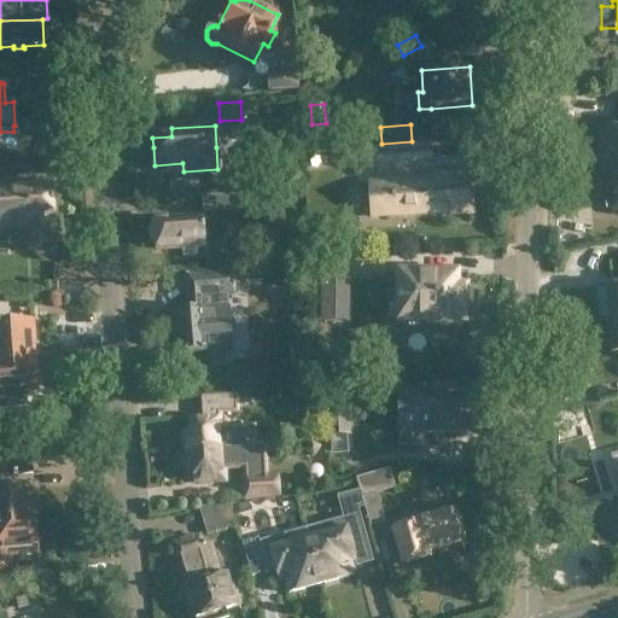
[(617,130),(598,133),(601,165),(612,165),(612,164),(617,163),(617,130)]
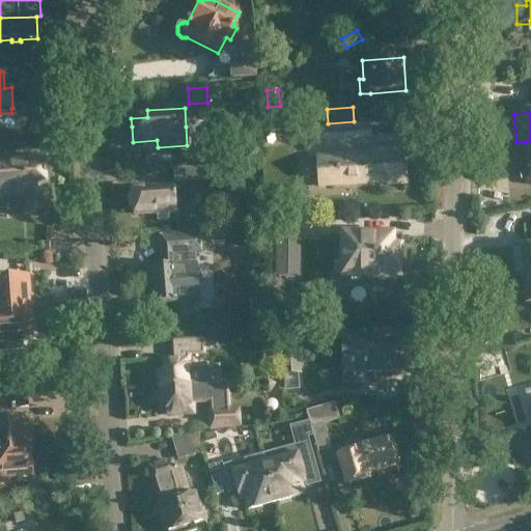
[(371,137),(370,124),(314,128),(315,141),(371,137)]
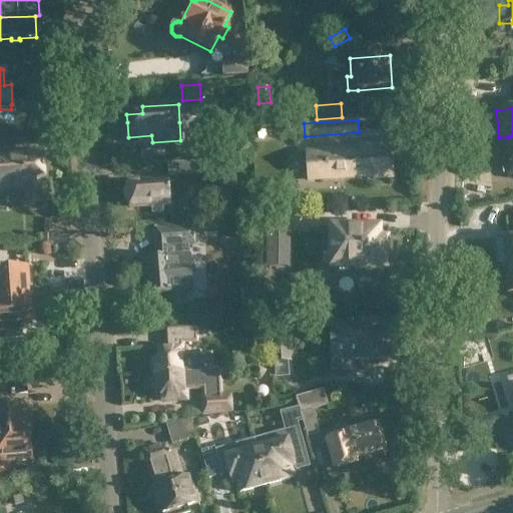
[(391,174),(389,145),(359,147),(359,148),(306,152),(308,181),(391,174)]
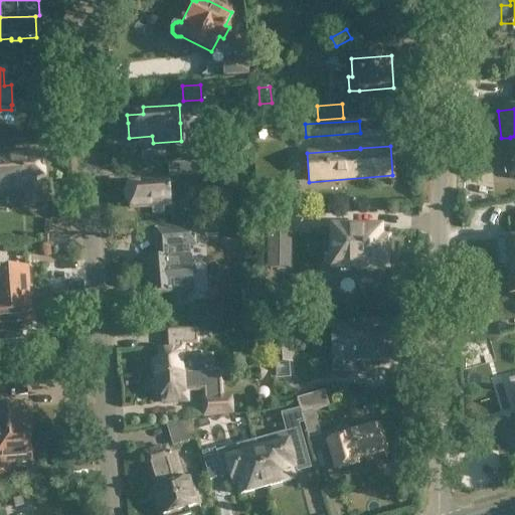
[(42,169),(41,155),(0,157),(0,188),(25,187),(26,204),(44,203),(43,183),(47,180),(46,172),(42,169)]
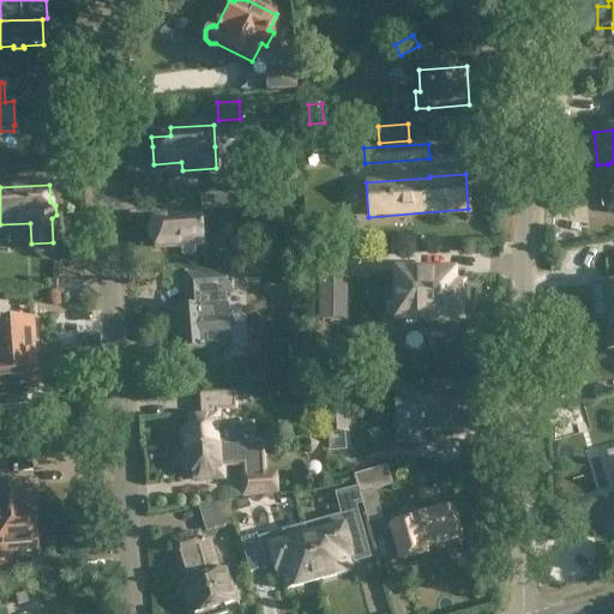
[(244,208),(242,193),(202,197),(203,211),(244,208)]
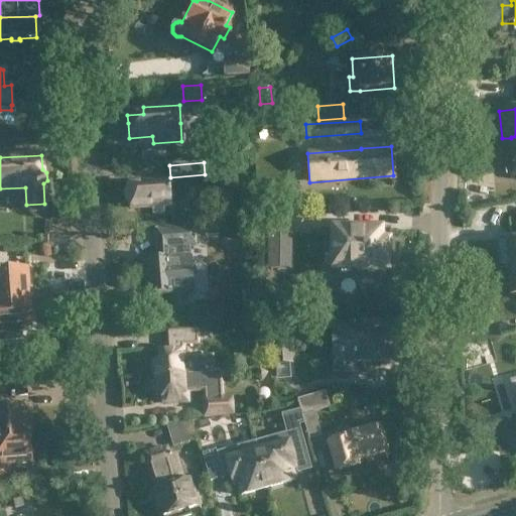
[(170,206),(168,183),(128,186),(130,209),(151,207),(152,215),(163,214),(163,206),(170,206)]
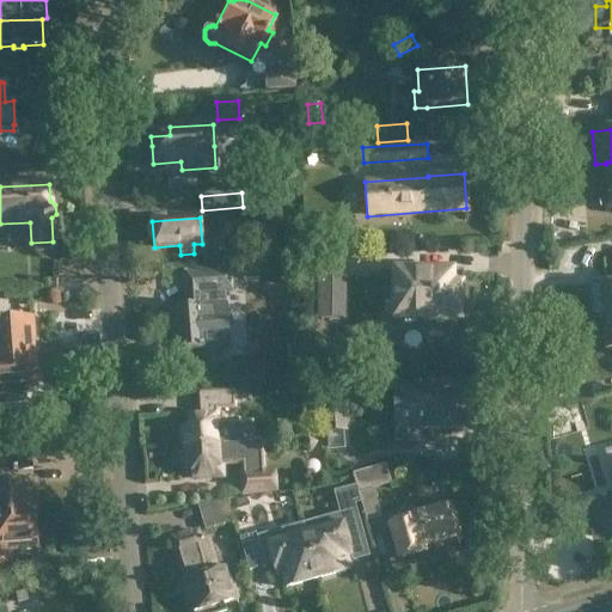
[(557,297),(579,295),(576,259),(556,259),(557,297)]
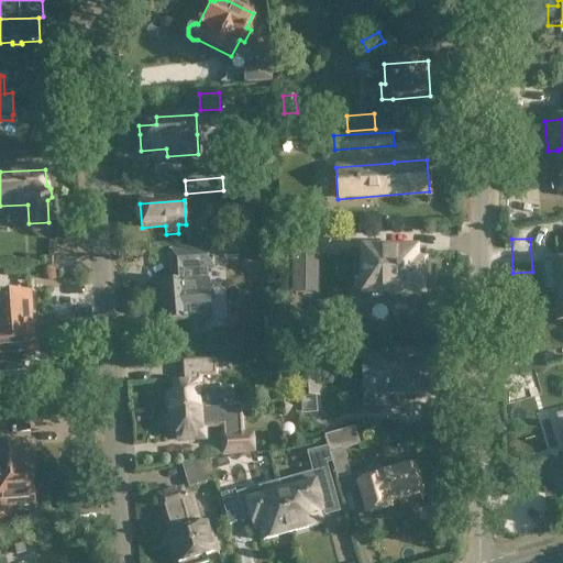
[(159,284),(163,323),(187,322),(187,321),(211,320),(208,282),(207,282),(206,269),(213,269),(211,245),(170,249),(172,272),(177,272),(178,283),(159,284)]
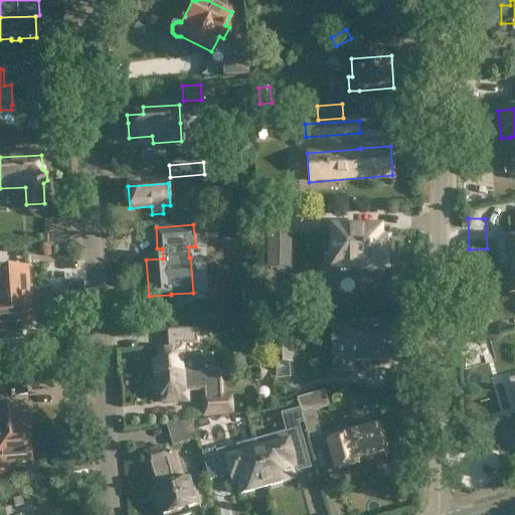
[(383,270),(387,270),(387,249),(389,249),(389,247),(387,247),(388,230),(389,230),(389,229),(332,228),(331,269),(356,269),(356,272),(383,273),(383,270)]
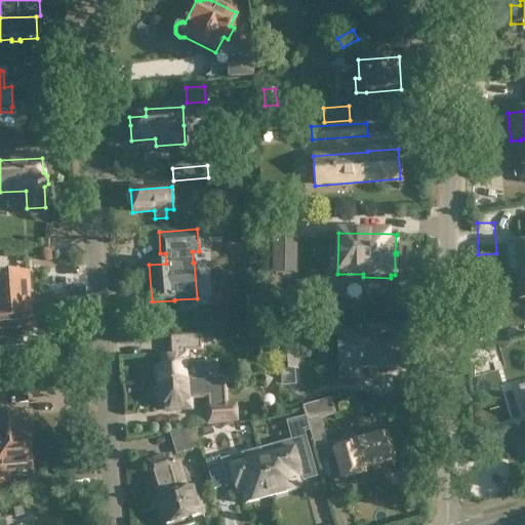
[(274,240),(274,256),(294,257),(295,240),(274,240)]
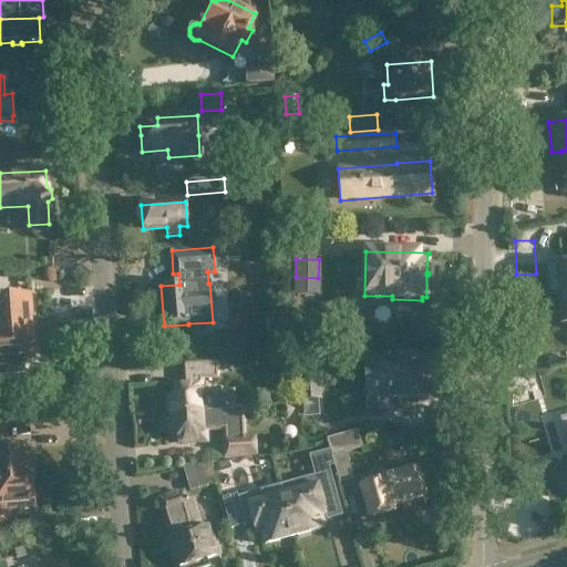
[(566,264),(547,266),(550,297),(560,296),(566,295),(566,264)]
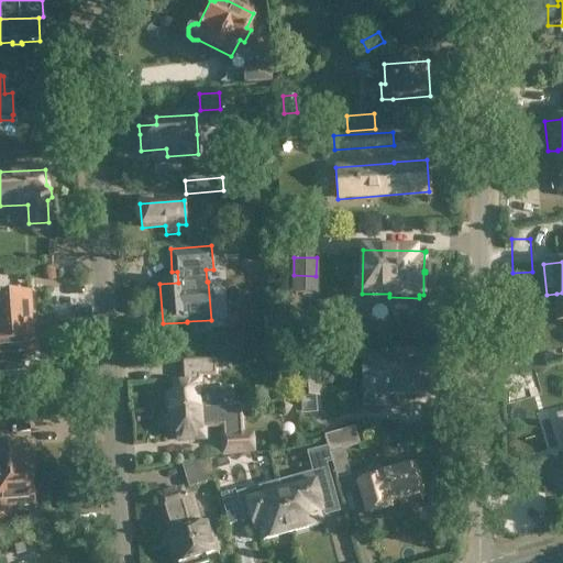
[(0,356),(33,355),(31,330),(24,331),(23,316),(30,316),(29,294),(0,296),(0,294),(0,356)]
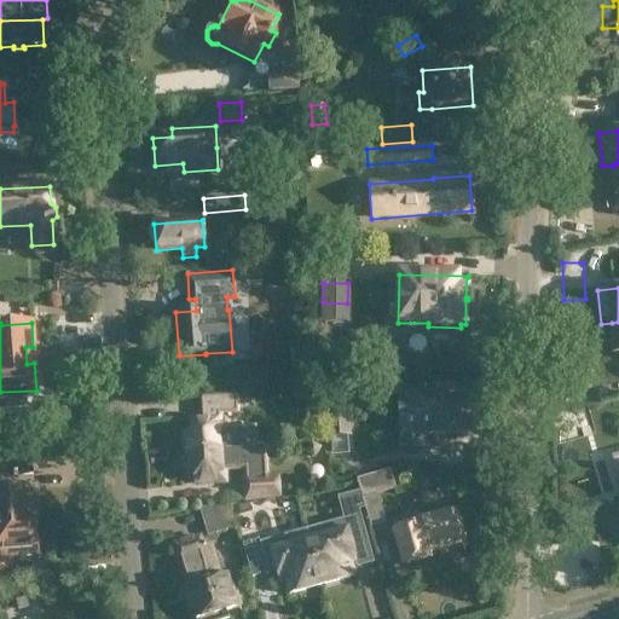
[(469,398),(455,398),(455,387),(433,388),(433,434),(470,434),(469,398)]
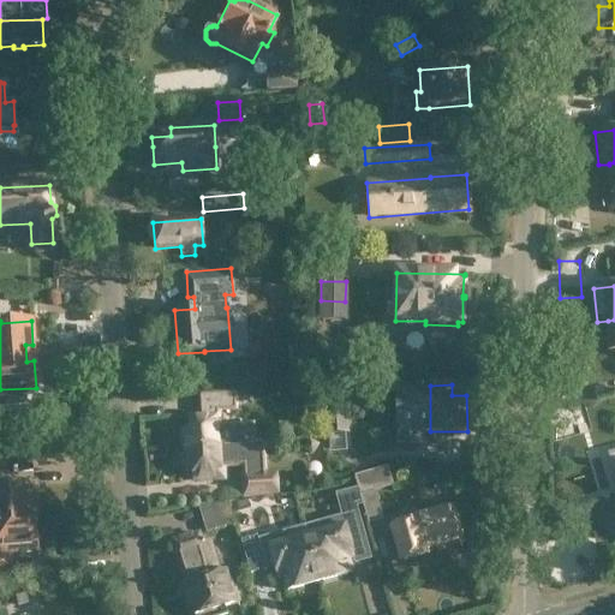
[(326,389),(328,434),(345,433),(342,388),(326,389)]
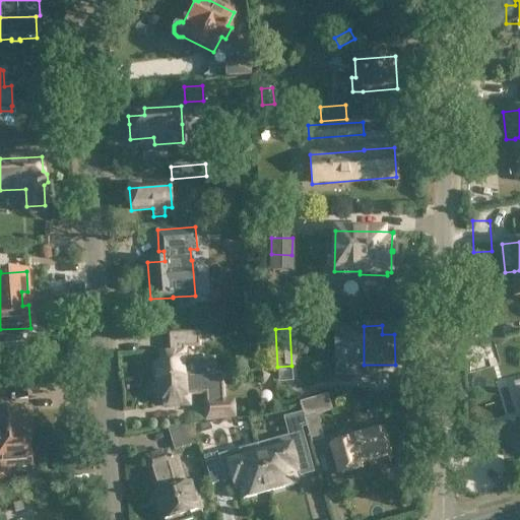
[(156,380),(213,376),(212,365),(204,366),(204,361),(185,363),(183,347),(198,346),(197,330),(169,332),(171,352),(159,353),(160,364),(155,365),(155,368),(152,371),(152,375),(156,378),(156,380)]
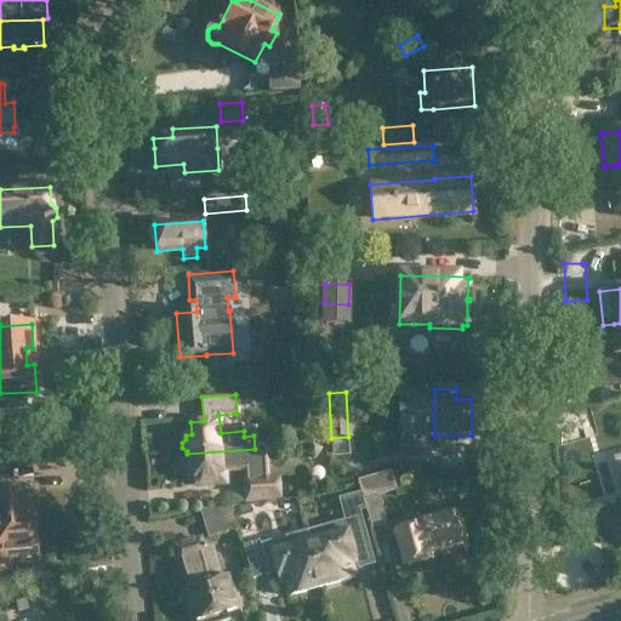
[(312,444),(305,454),(314,461),(322,450),(312,444)]
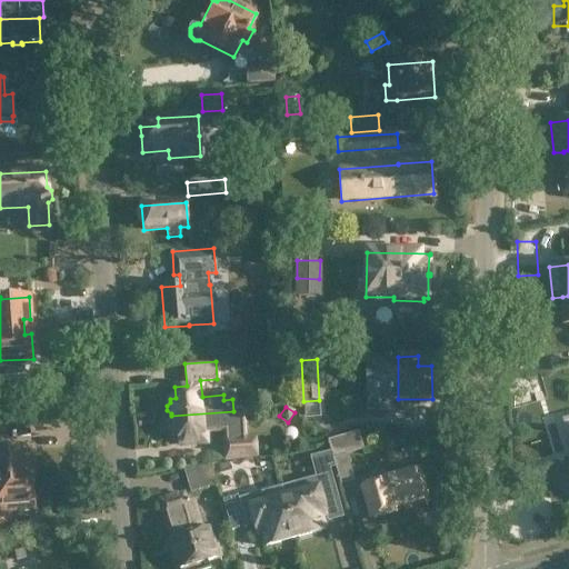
[(233,411),(171,416),(171,419),(168,422),(168,427),(172,430),(172,433),(178,433),(179,445),(206,442),(205,431),(227,429),(227,425),(242,423),(241,410),(233,411)]
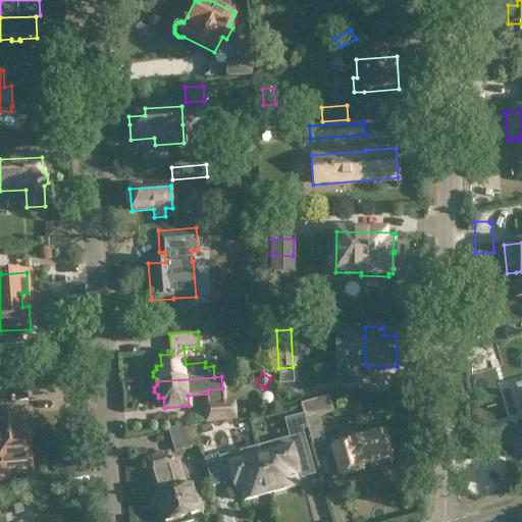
[(284,393),(279,398),(284,404),(291,401),(284,393)]
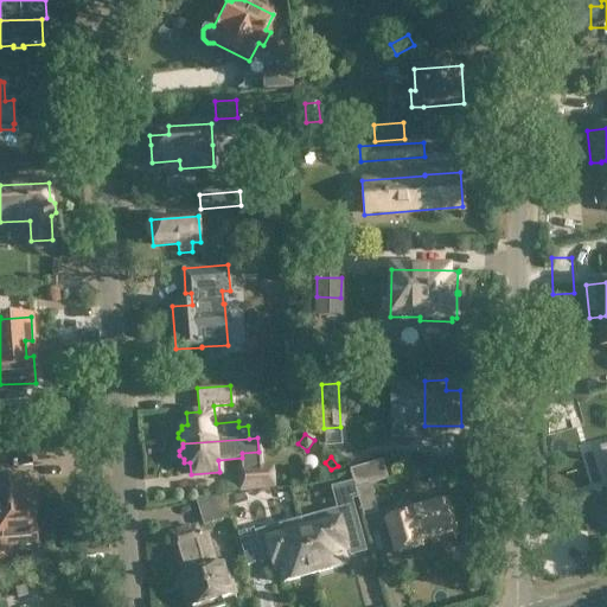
[(382,462),(350,472),(352,483),(355,491),(370,486),(387,481),(382,462)]
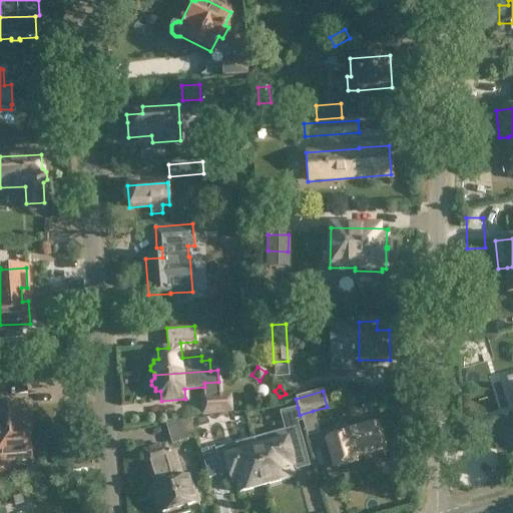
[(228,397),(204,399),(205,414),(229,412),(228,397)]
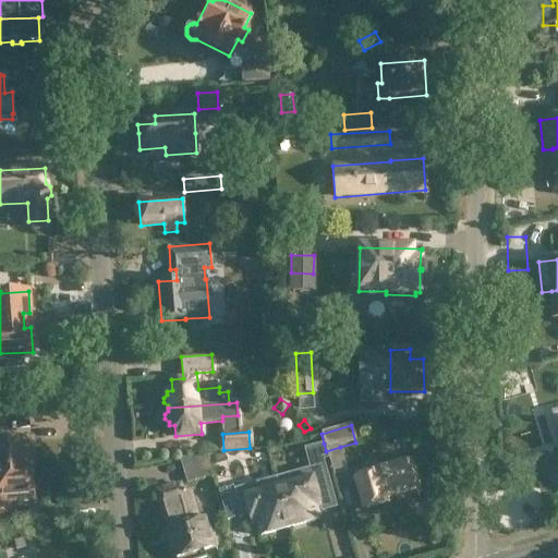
[(34,469),(33,441),(0,443),(0,470),(31,469),(34,469)]
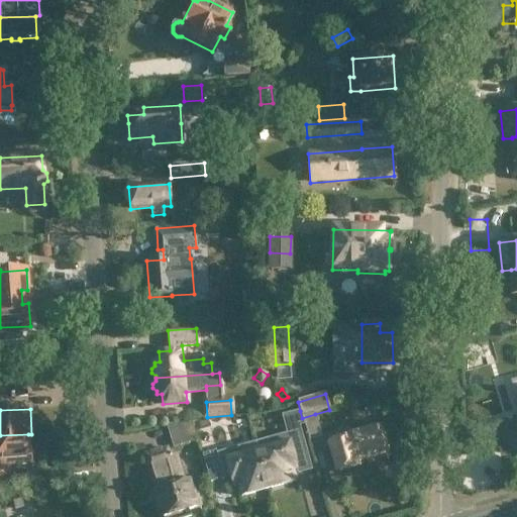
[(286,415),(292,434),(301,432),(306,430),(302,418),(300,411),(286,415)]
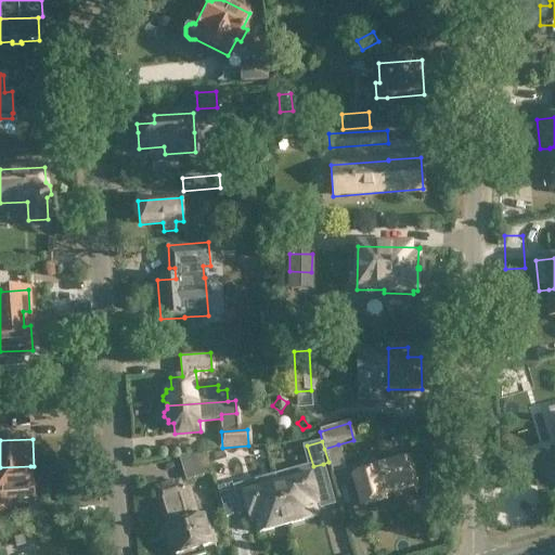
[(346,470),(338,444),(324,449),(328,462),(332,475),(346,470)]
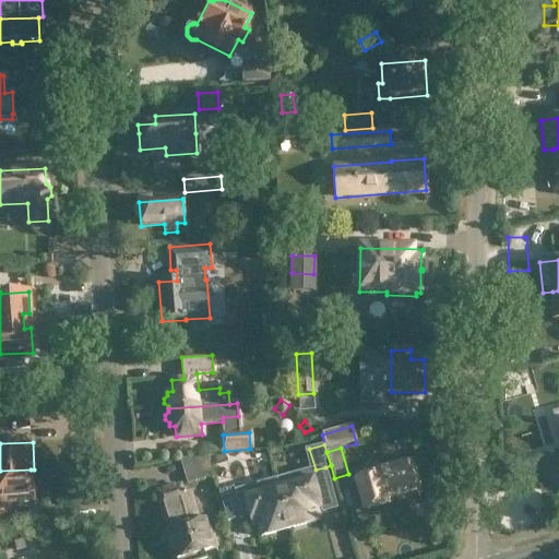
[(186,486),(212,477),(205,456),(179,461),(186,486)]
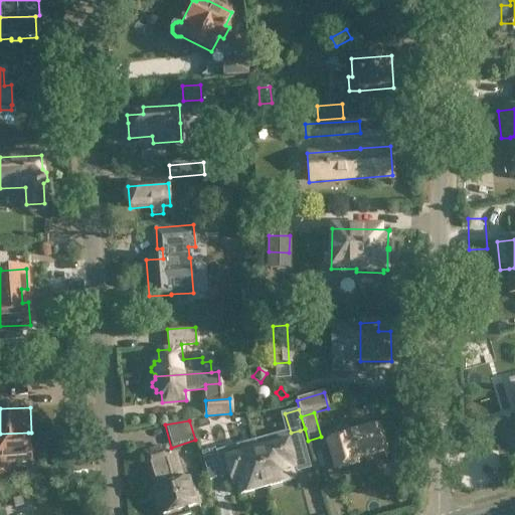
[(337,470),(355,466),(353,458),(386,449),(379,427),(347,437),(345,427),(336,431),(338,439),(329,442),(337,470)]
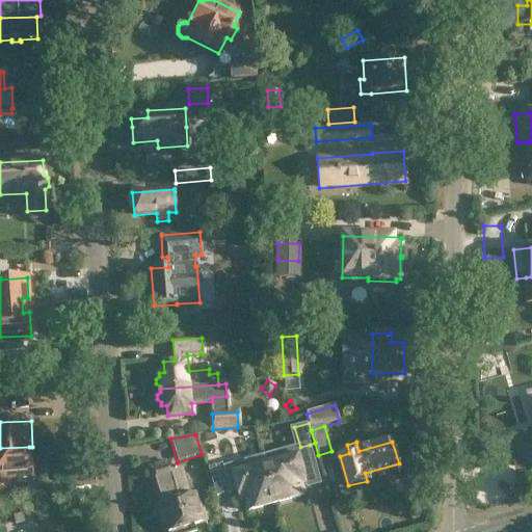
[(300,447),(263,458),(265,466),(276,504),(304,497),(301,485),(306,483),(307,485),(320,481),(310,445),(300,447)]
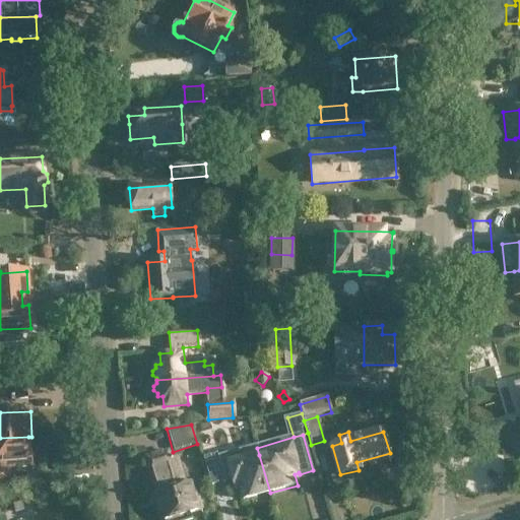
[(29,464),(28,437),(0,438),(0,485),(10,485),(9,470),(7,470),(6,466),(15,465),(15,468),(27,467),(27,465),(29,464)]
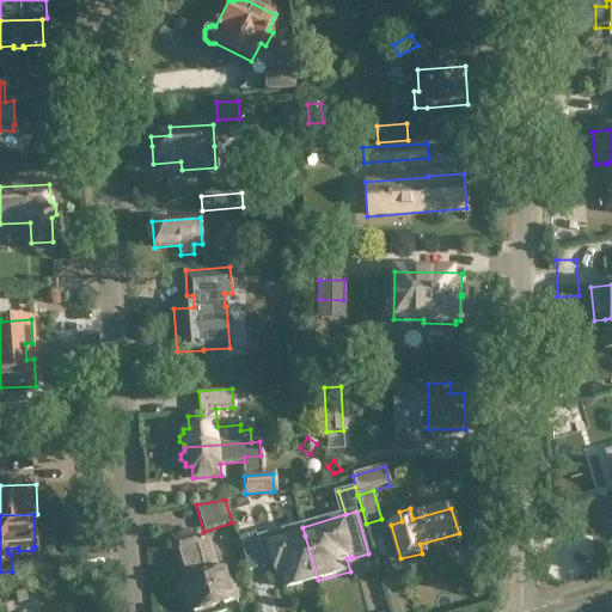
[(286,589),(318,580),(305,536),(280,542),(276,527),(263,531),(274,571),(280,570),(286,589)]
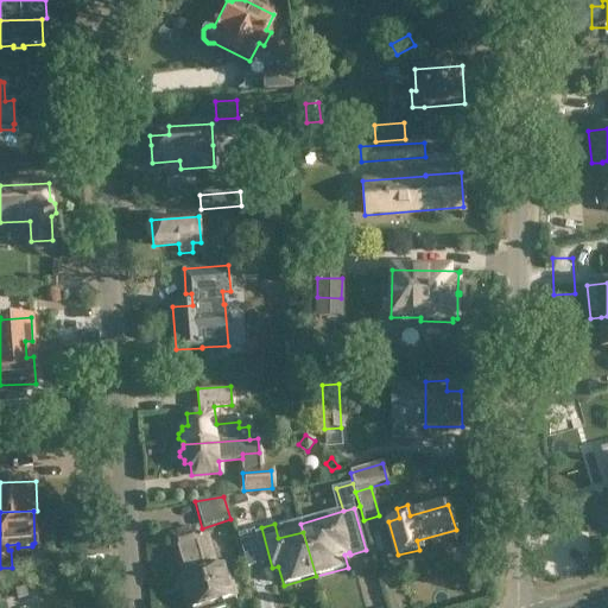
[(223,607),(222,601),(235,596),(229,576),(225,577),(221,565),(216,567),(207,536),(201,537),(201,536),(198,536),(196,529),(169,537),(178,569),(179,569),(182,576),(181,576),(190,607),(223,607)]
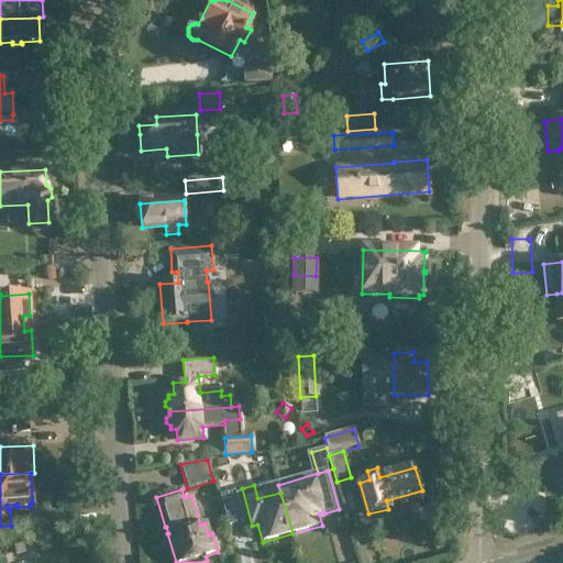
[(229,527),(244,522),(235,490),(220,495),(229,527)]
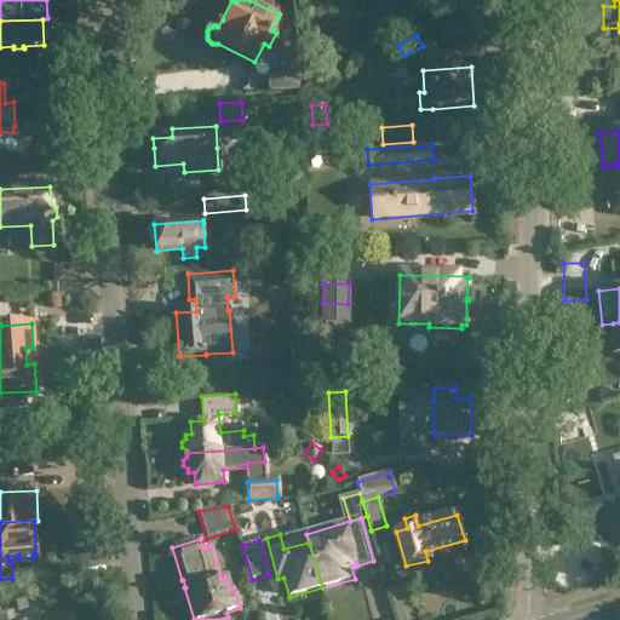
[(13,596),(18,610),(28,608),(24,593),(13,596)]
